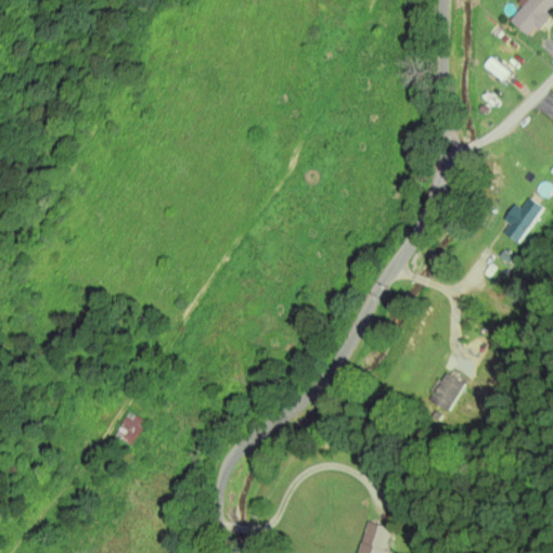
[(552,0),(552,1),(545,12),(549,15),(537,29),(534,26),(526,35),(509,20),(524,0),(552,0)]
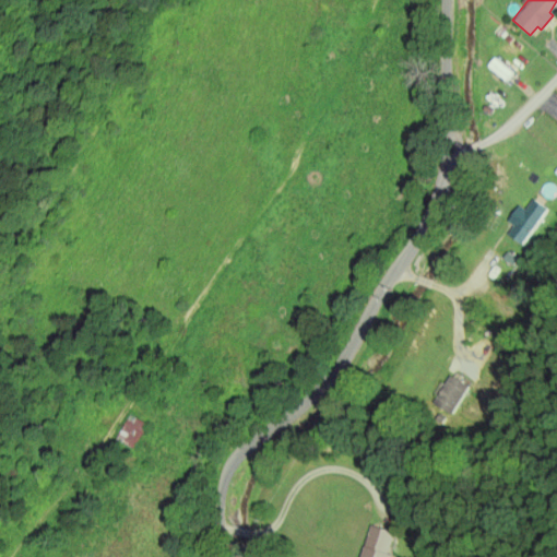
[(504,27),(497,36),(493,32),(499,24),(504,27)]
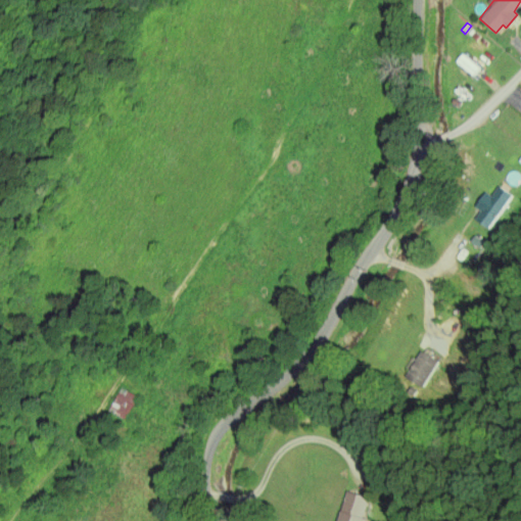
[(470,28),(478,36),(474,40),(466,32),(470,28)]
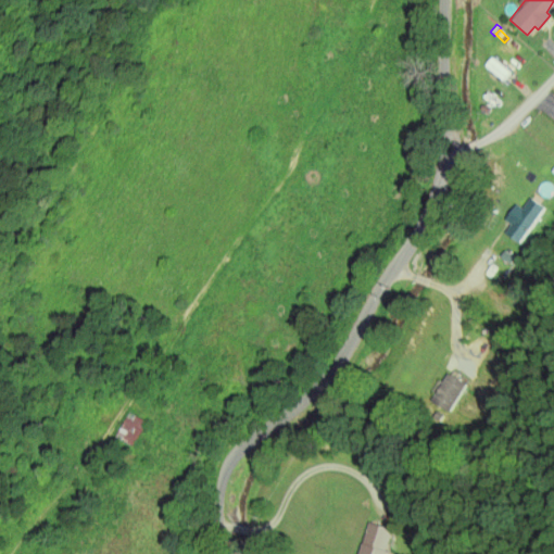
[(511,39),(517,45),(515,48),(508,43),(511,39)]
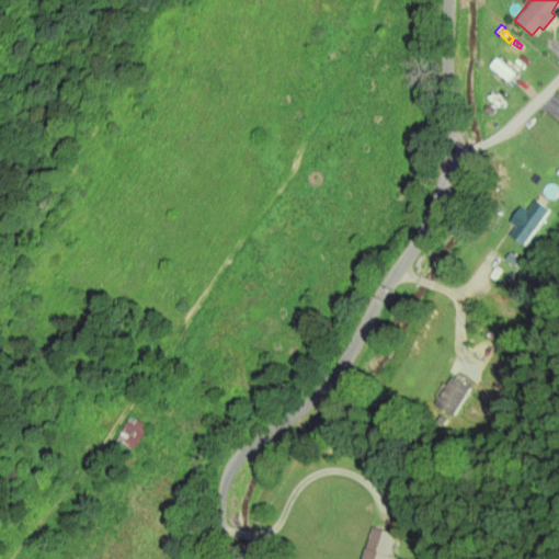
[(504,81),(487,65),(494,56),(512,72),(504,81)]
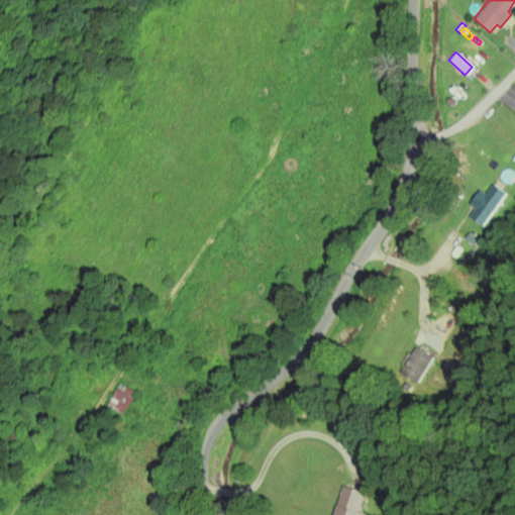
[(490,158),(498,164),(492,171),(485,165),(490,158)]
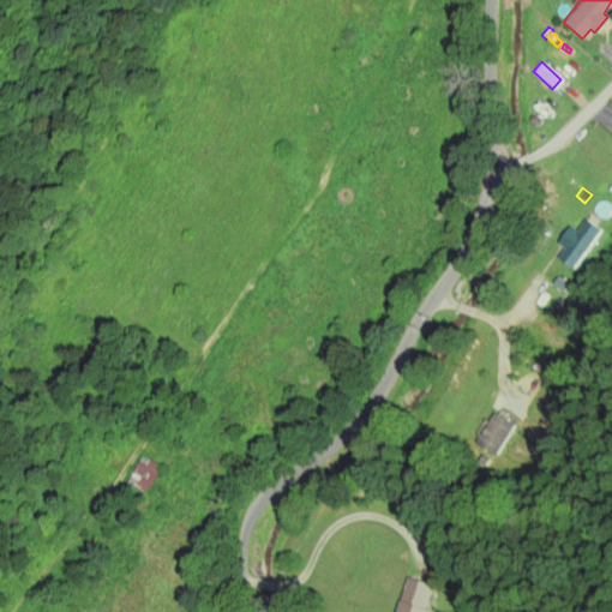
[(563,247),(556,241),(568,225),(575,231),(585,219),(600,229),(571,268),(556,256),(563,247)]
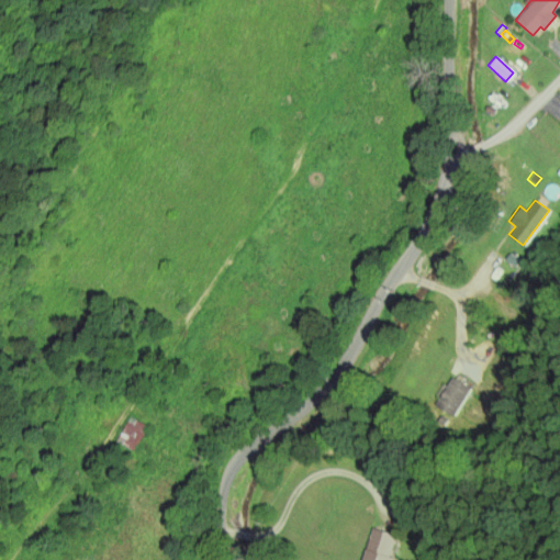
[(508,250),(518,257),(513,266),(503,260),(508,250)]
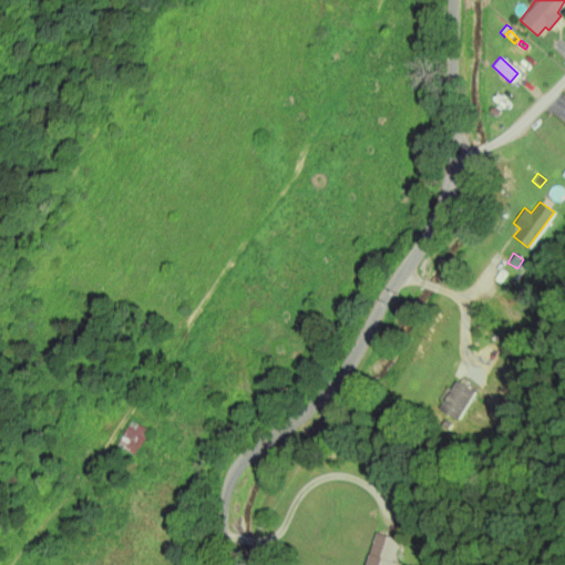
[(501,267),(506,271),(497,284),(492,280),(501,267)]
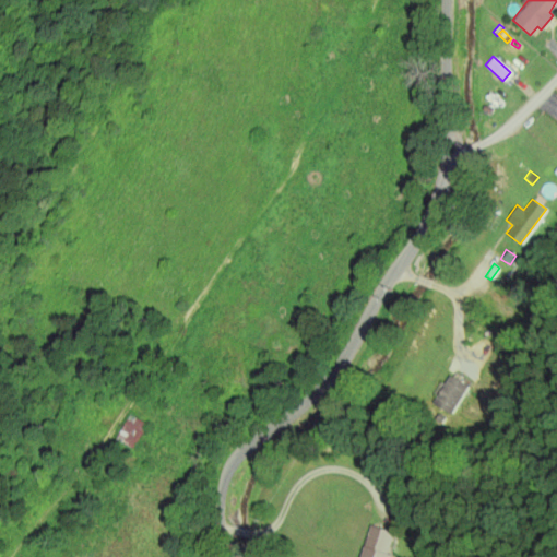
[(465,384),(466,384),(450,414),(431,403),(448,374),(451,376),(454,371),(467,380),(465,384)]
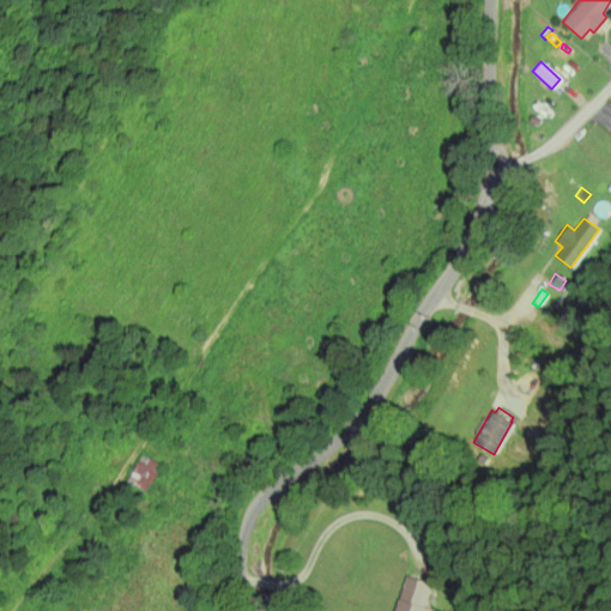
[(126,479),(143,452),(163,464),(146,491),(126,479)]
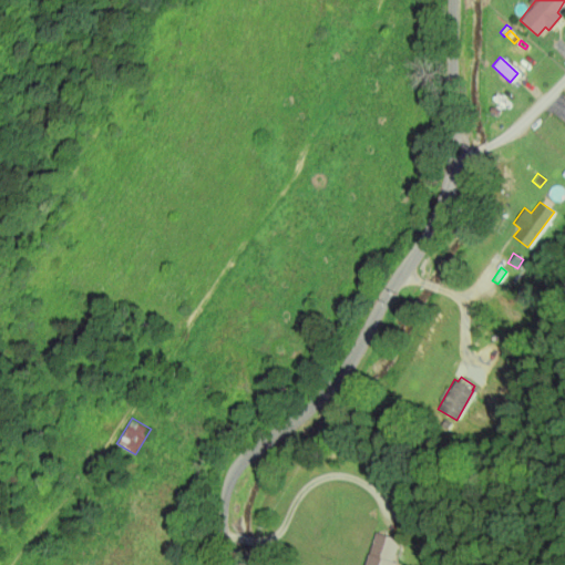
[(443,418),(450,422),(445,429),(439,425),(443,418)]
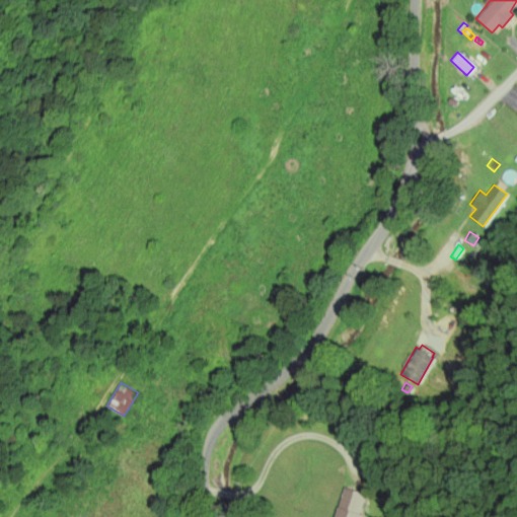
[(358,464),(371,453),(379,463),(366,474),(358,464)]
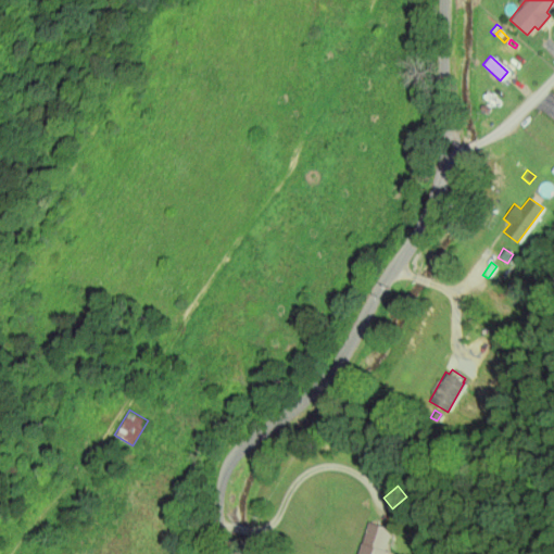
[(383,551),(387,552),(386,553),(356,553),(367,521),(390,529),(383,551)]
